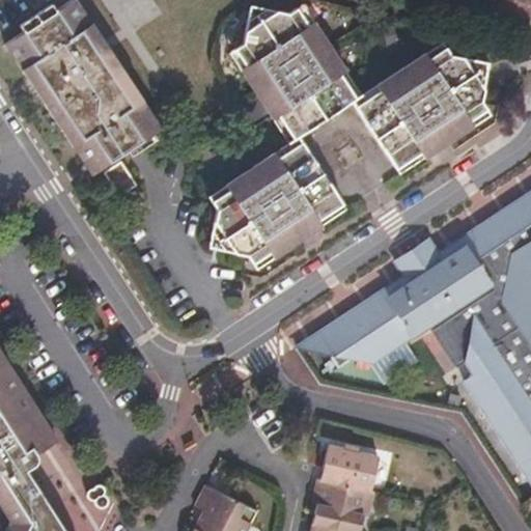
[(94,172),(163,126),(146,101),(79,0),(72,0),(8,43),(94,172)]
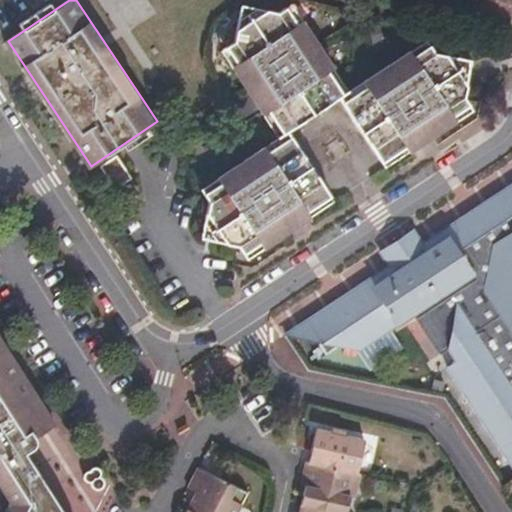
[(511,0),(483,0),(482,11),(511,17),(511,11),(511,0)]
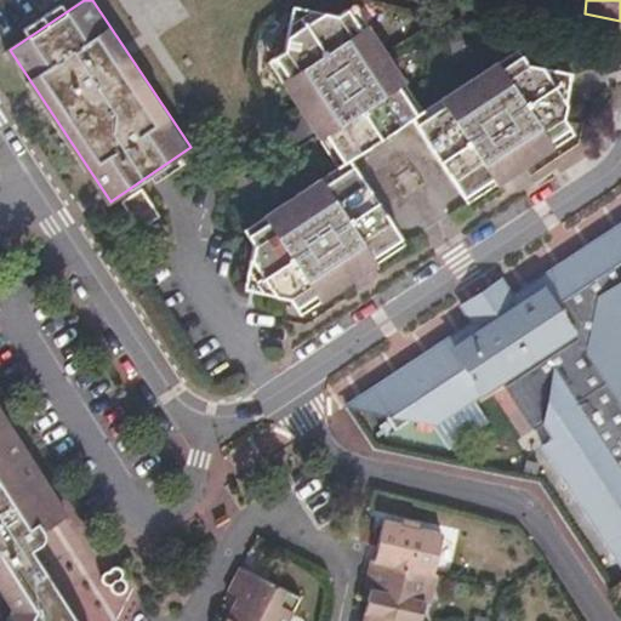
[(342,165),(353,159),(415,118),(427,109),(358,5),(341,15),(296,5),(286,50),(272,60),(342,165)]
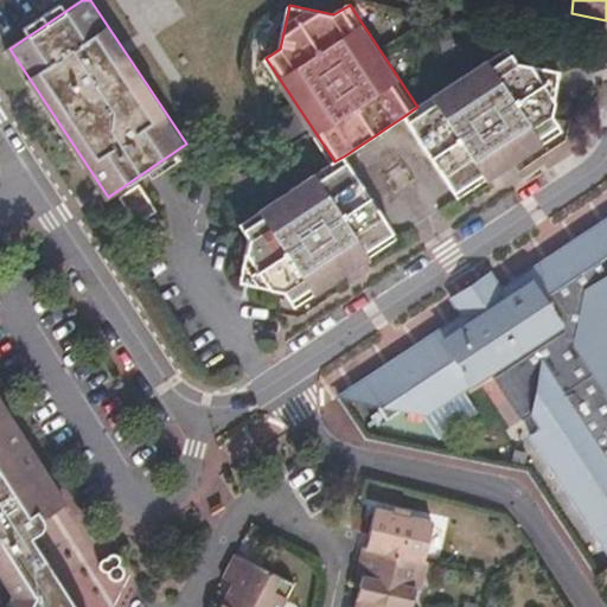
[(417,107),(406,115),(461,197),(563,129),(554,114),(563,71),(519,62),(509,46),(417,107)]
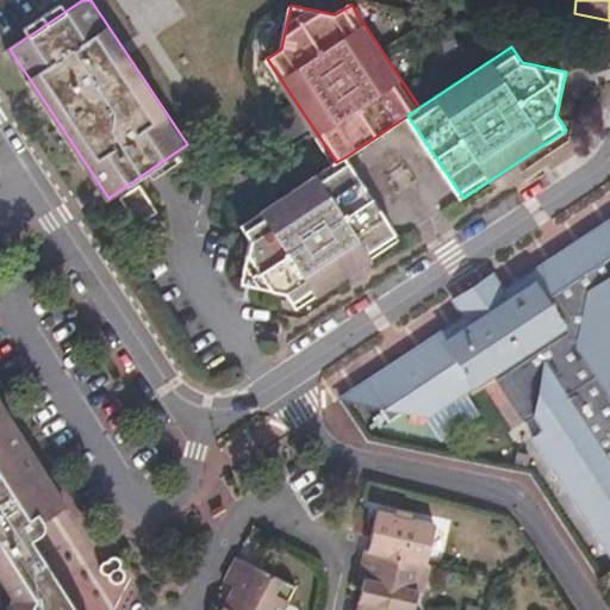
[(400,240),(347,156),(336,162),(243,223),(254,237),(244,282),(288,292),(299,307),(400,240)]
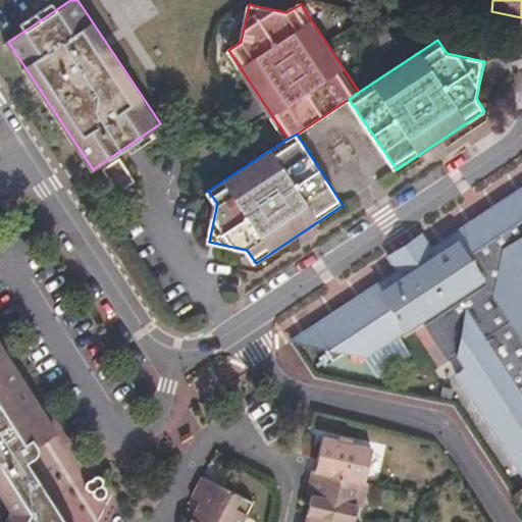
[(461,372),(462,375),(509,445),(519,438),(521,441),(521,189),(446,241),(450,248),(439,255),(449,270),(418,289),(408,276),(397,282),(393,275),(295,342),(329,349),(337,360),(350,352),(369,356),(425,320),(453,361),(464,355),(470,366),(461,372)]
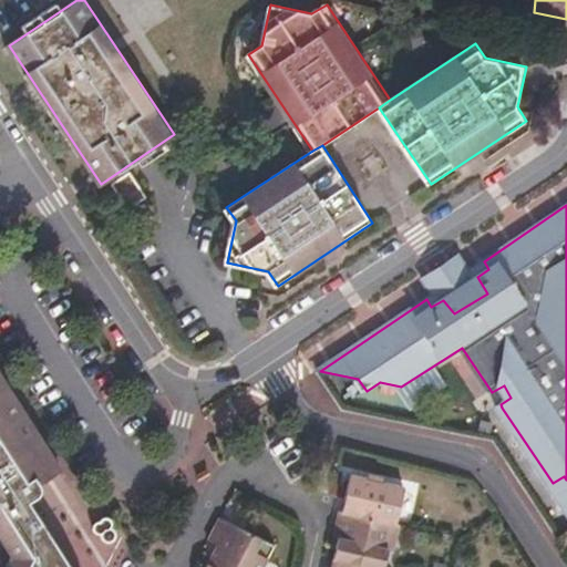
[(432,296),(426,299),(431,307),(443,300),(454,313),(487,294),(477,277),(488,269),(484,261),(468,271),(457,254),(421,279),(432,296)]
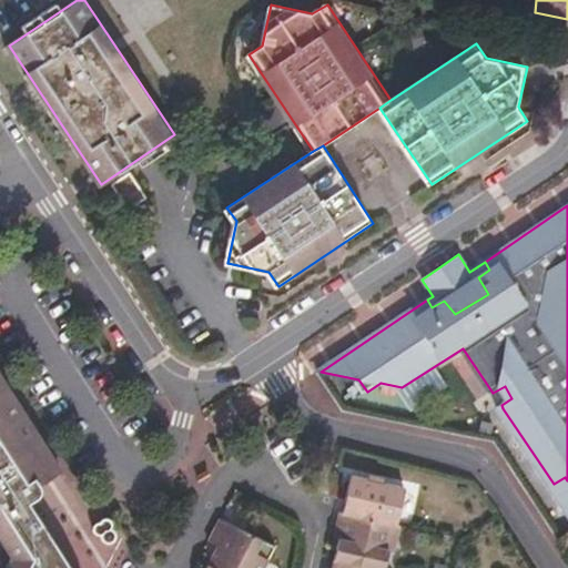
[(40,482),(63,467),(42,433),(0,367),(0,508),(4,515),(27,503),(36,495),(40,482)]
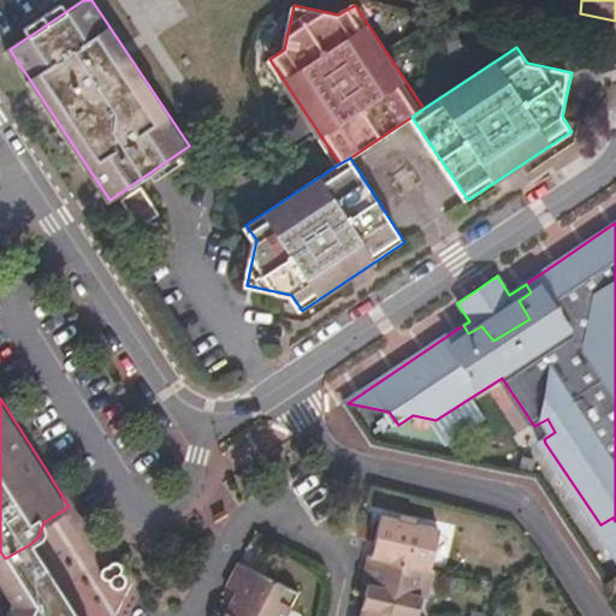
[(380,509),(373,548),(430,561),(438,522),(380,509)]
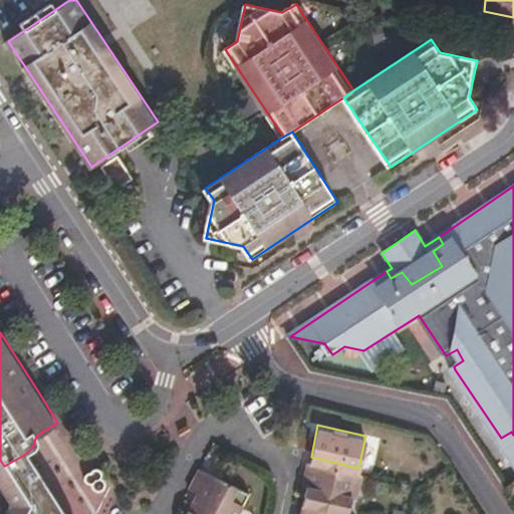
[(513,435),(511,432),(501,438),(513,457),(513,435)]
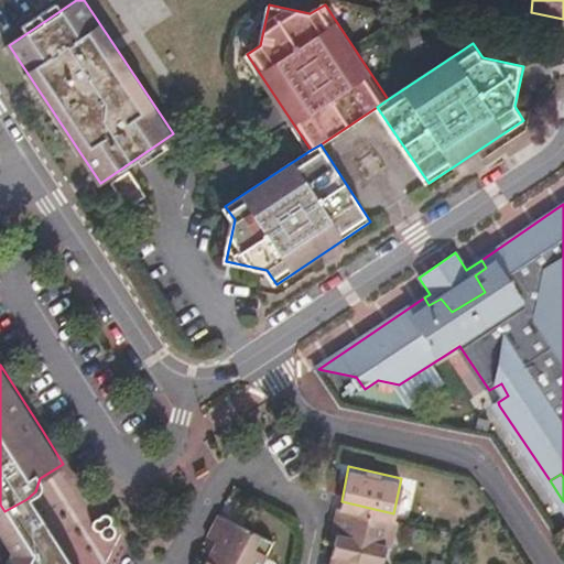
[(44,527),(26,499),(4,511),(0,513),(0,539),(8,551),(22,542),(44,527)]
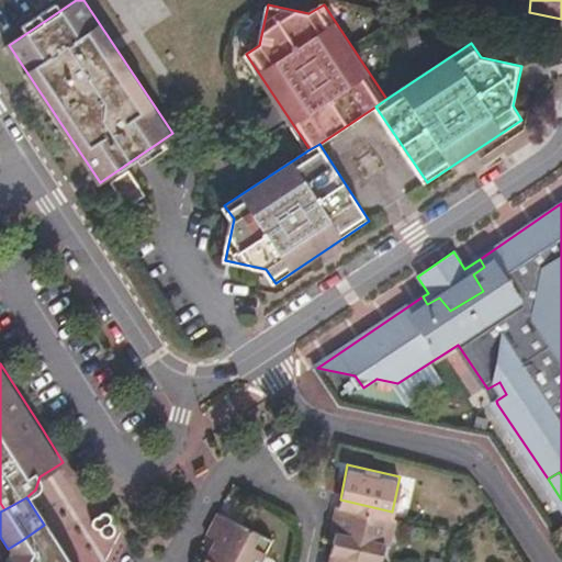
[(340,499),(335,498),(330,518),(337,519),(330,548),(361,555),(381,559),(385,540),(391,541),(396,514),(392,512),(340,499)]
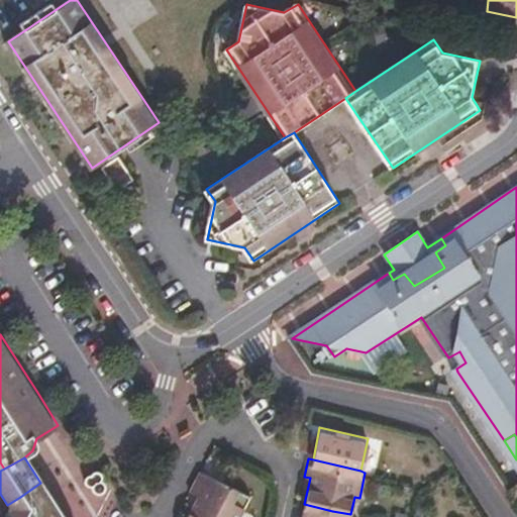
[(237,516),(251,492),(201,464),(190,486),(202,493),(199,500),(196,498),(190,510),(203,516),(237,516)]
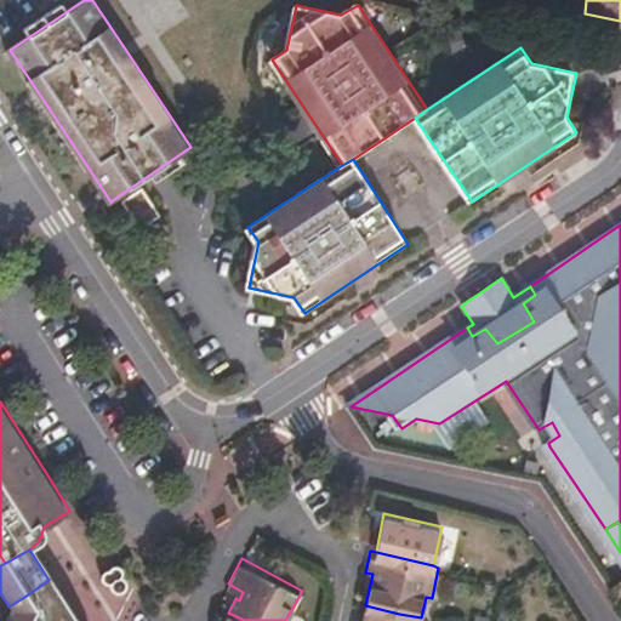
[(75,620),(49,580),(24,597),(32,605),(23,620),(75,620)]
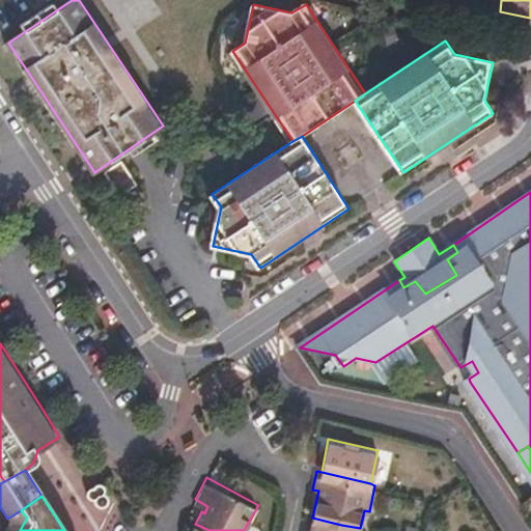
[(20,530),(27,518),(21,510),(7,519),(8,521),(3,530),(20,530)]
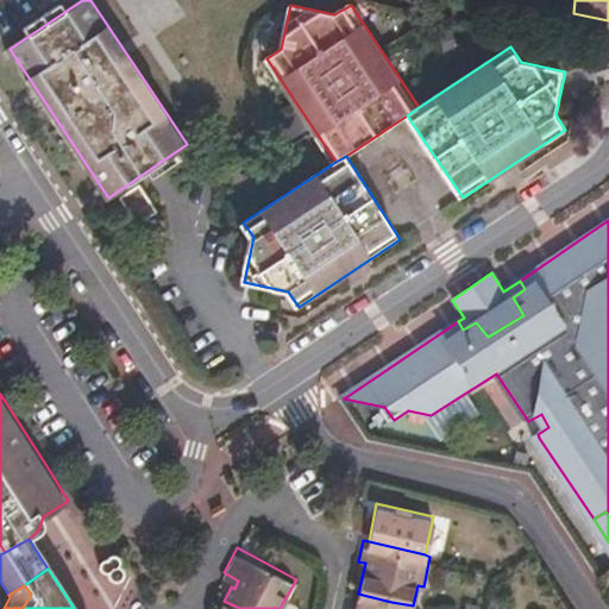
[(389,608),(391,602),(358,594),(353,608),(389,608)]
